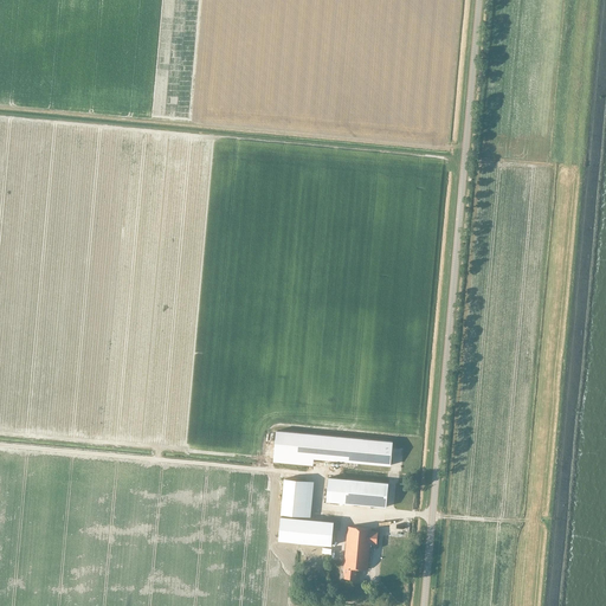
[(276,438),(274,455),(314,458),(379,464),(389,465),(392,442),(379,440),(276,431),(276,438)]
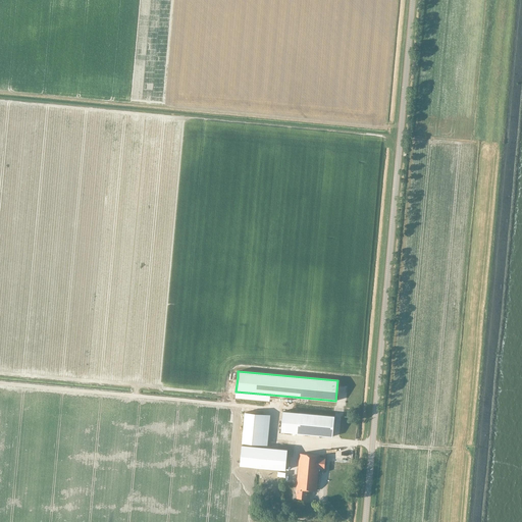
[(282,412),(280,432),(332,436),(334,416),(282,412)]
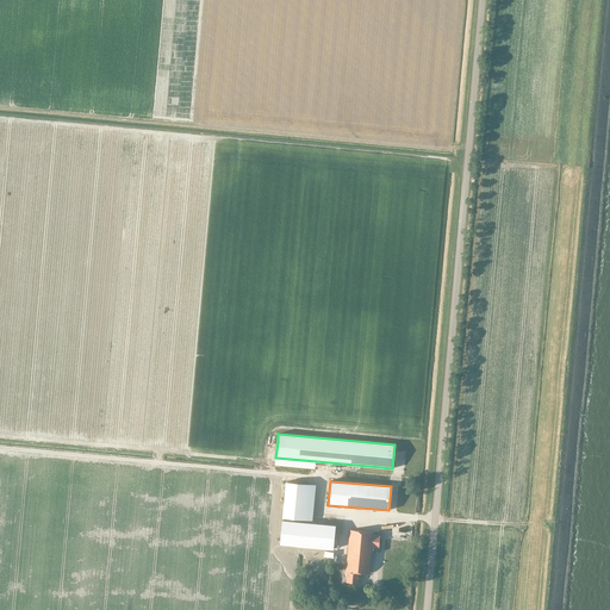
[(306,520),(310,484),(286,483),(282,517),(306,520)]
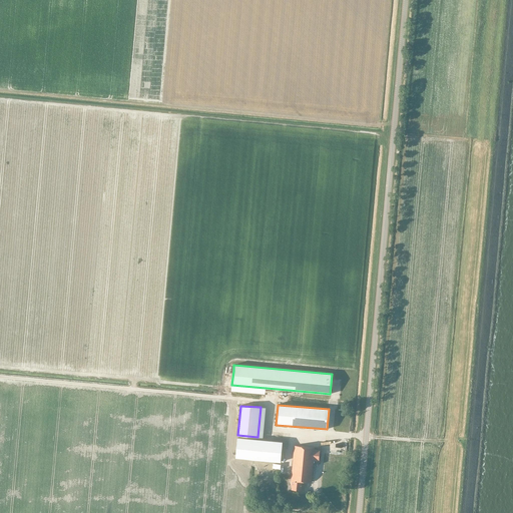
[(237,438),(235,458),(281,462),(283,442),(237,438)]
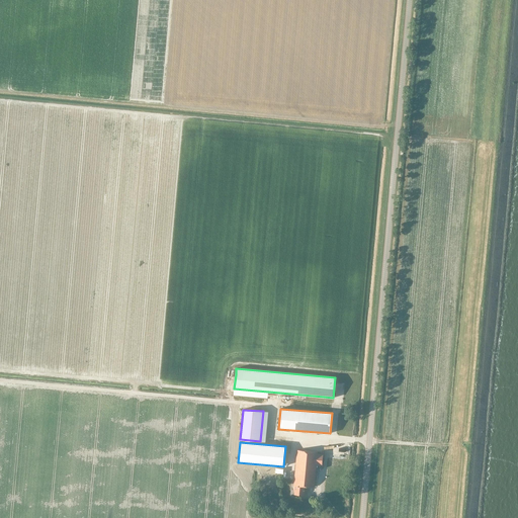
[(293,490),(294,490),(294,495),(304,496),(305,487),(314,488),(316,465),(322,465),(323,455),(317,454),(318,452),(297,450),(293,490)]
